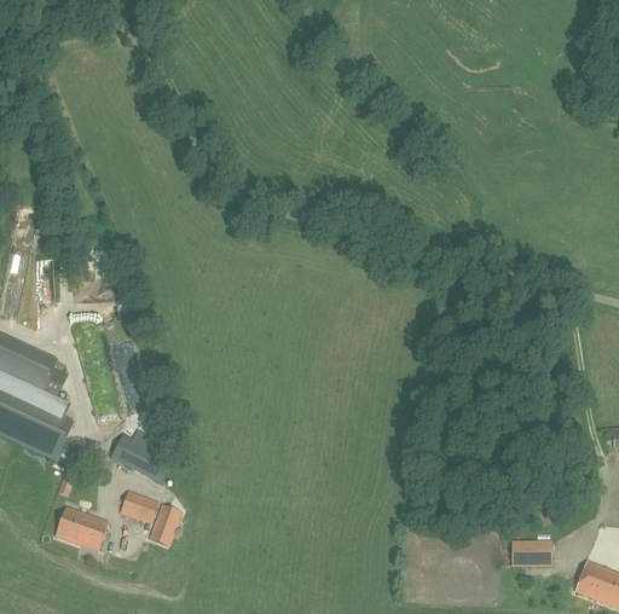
[(68,374),(55,366),(58,357),(0,329),(0,371),(57,398),(68,374)]
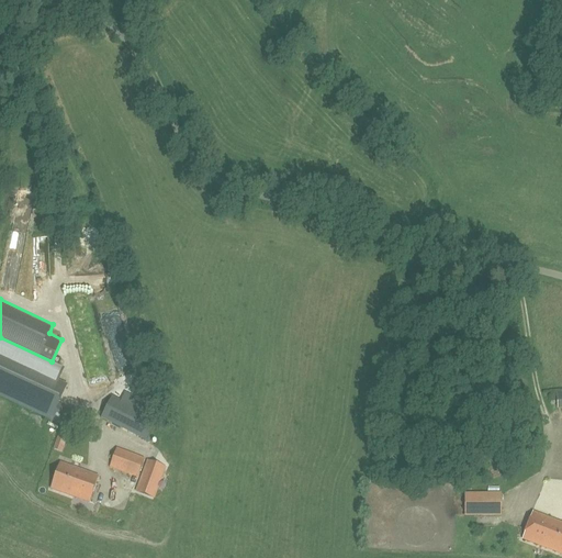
[(0,337),(0,348),(60,377),(65,367),(52,361),(0,337)]
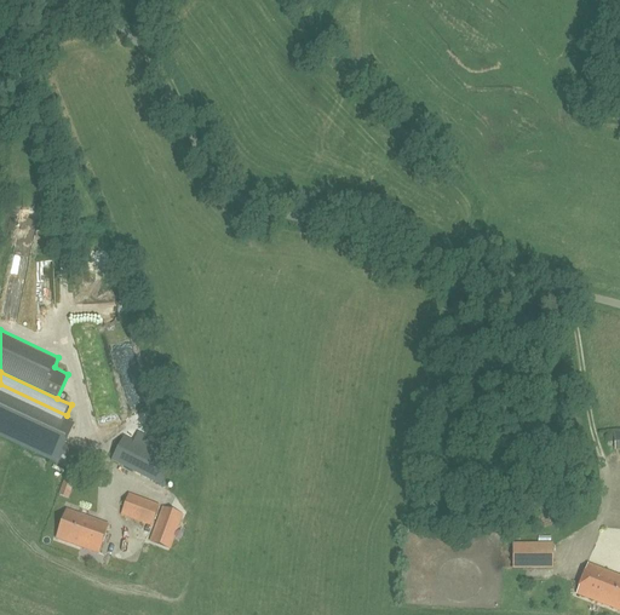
[(65,438),(74,419),(67,415),(0,384),(0,429),(57,455),(73,464),(81,447),(65,438)]
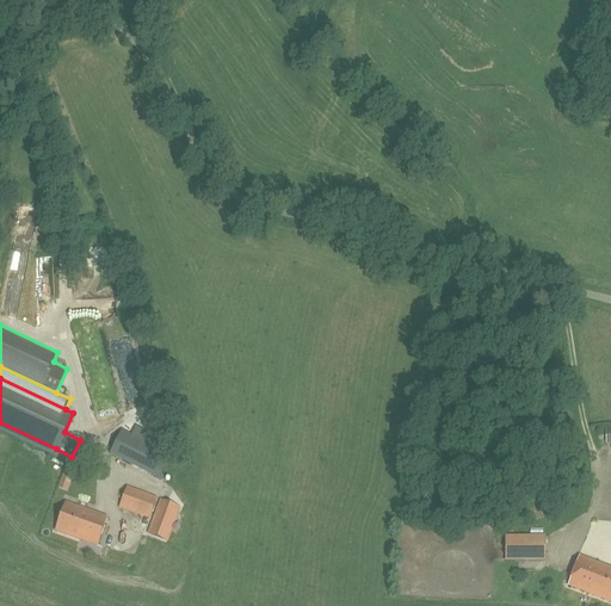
[(171,450),(122,426),(110,450),(159,475),(171,450)]
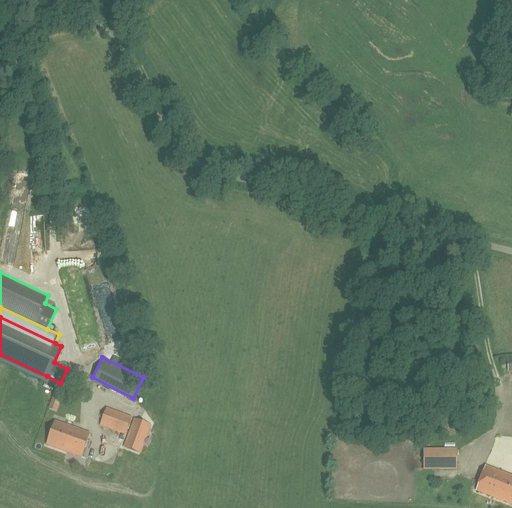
[(63,388),(56,385),(53,394),(60,397),(63,388)]
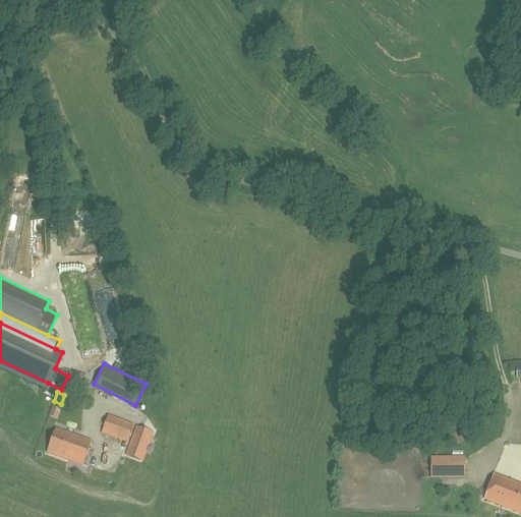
[(108,412),(102,428),(128,439),(134,422),(108,412)]
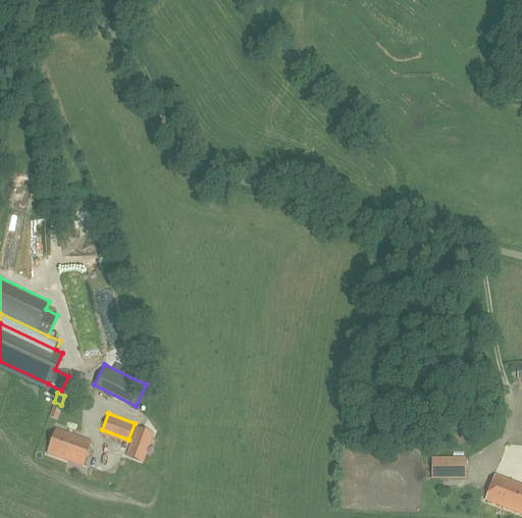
[(154,430),(137,423),(126,452),(144,459),(154,430)]
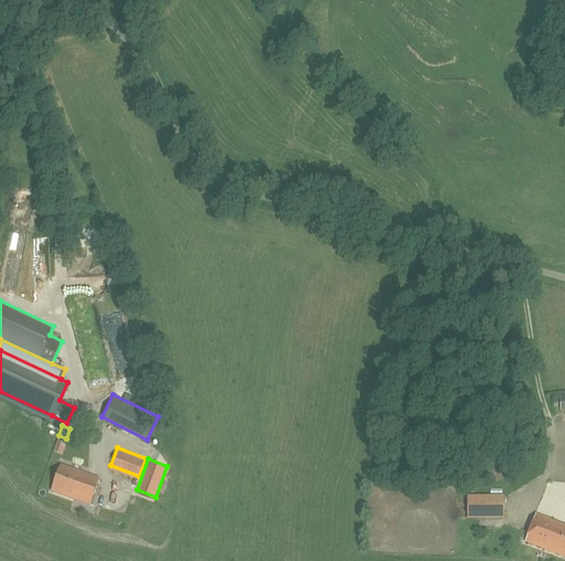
[(99,475),(61,461),(51,487),(91,501),(99,475)]
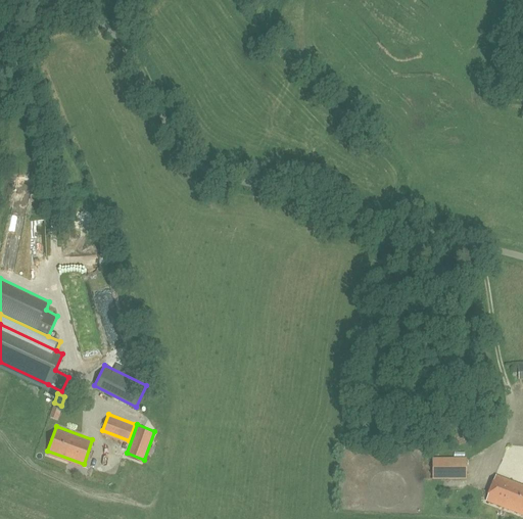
[(432,476),(442,476),(467,476),(467,455),(432,455),(432,476)]
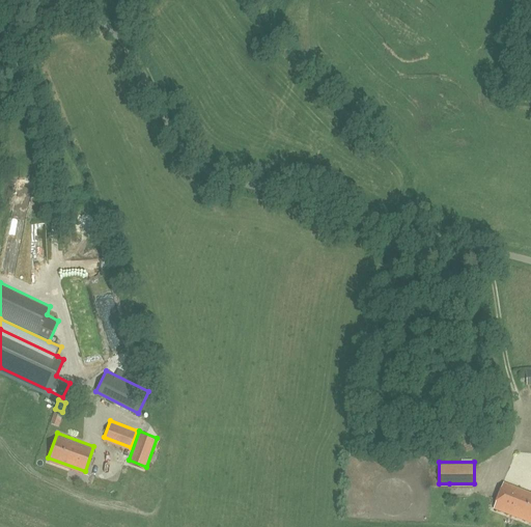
[(494,505),(530,519),(530,490),(503,479),(494,505)]
